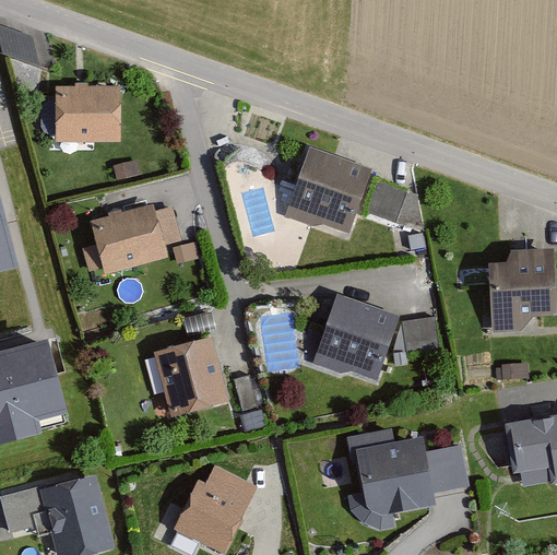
[(35,35),(0,26),(0,56),(42,68),(35,35)]
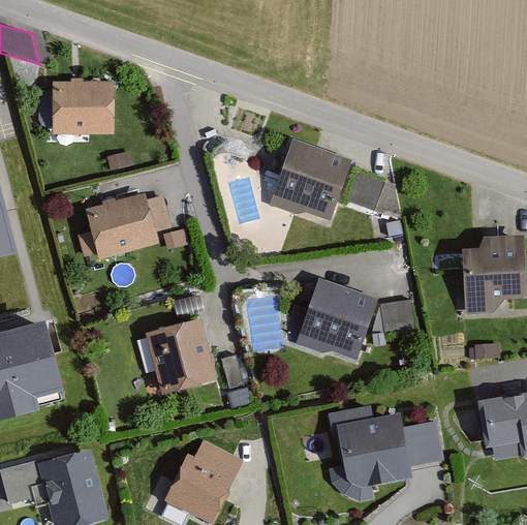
[(114,131),(114,82),(55,82),(55,131),(114,131)]
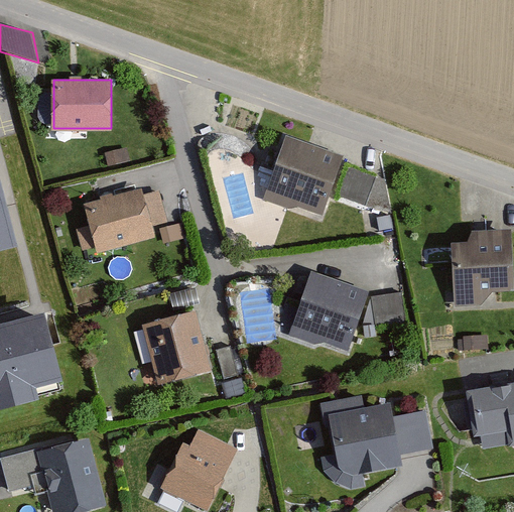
[(263,201),(286,209),(297,208),(322,217),(343,162),(323,154),(324,150),(288,136),(263,201)]
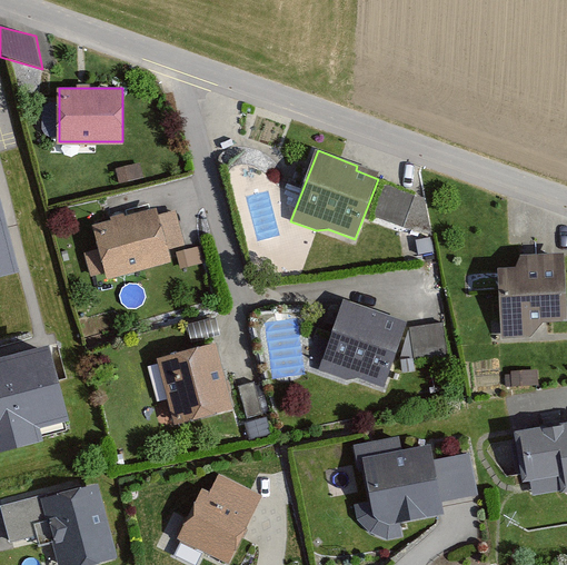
[(0,276),(23,270),(0,175),(0,276)]
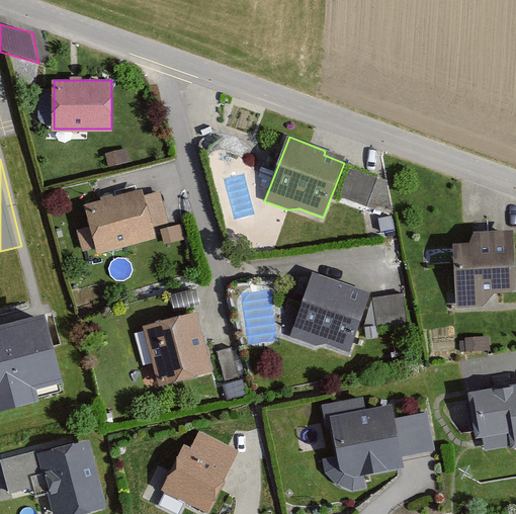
[(375,177),(350,168),(341,193),(366,202),(375,177)]
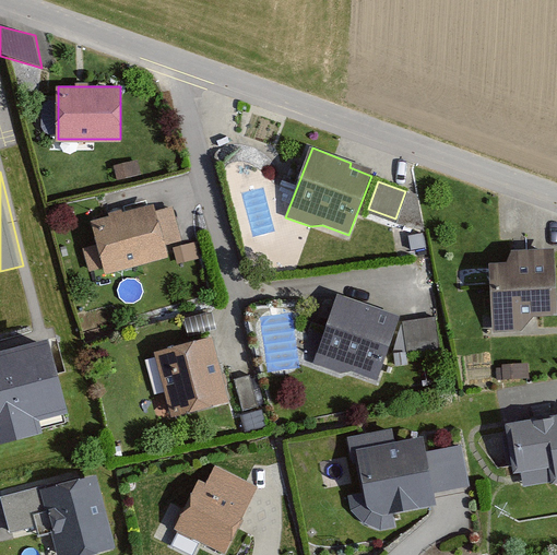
[(156,211),(155,203),(92,220),(98,244),(82,248),(87,269),(105,264),(107,273),(169,257),(165,241),(177,238),(169,208),(156,211)]
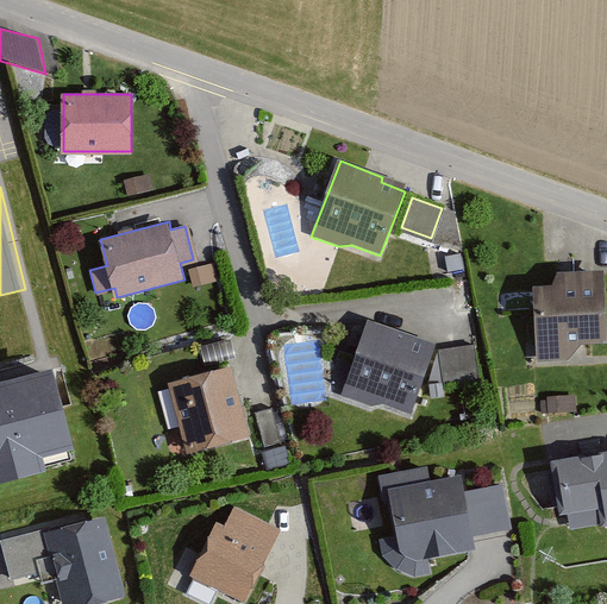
[(211,282),(207,268),(188,271),(192,285),(211,282)]
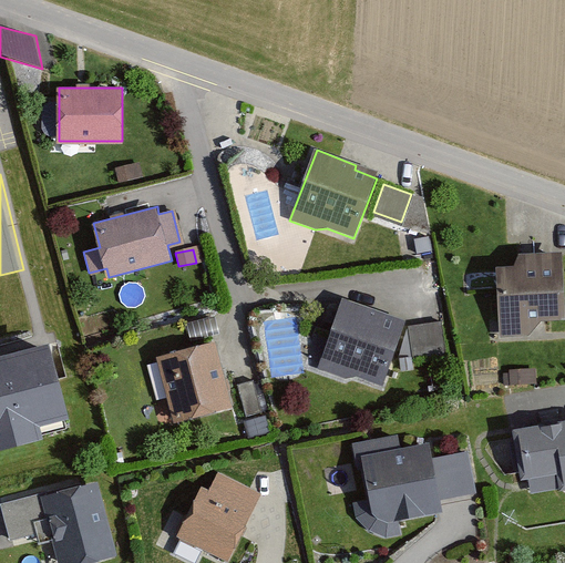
[(564,320),(564,253),(523,255),(519,268),(500,268),(502,336),(532,335),(537,321),(564,320)]
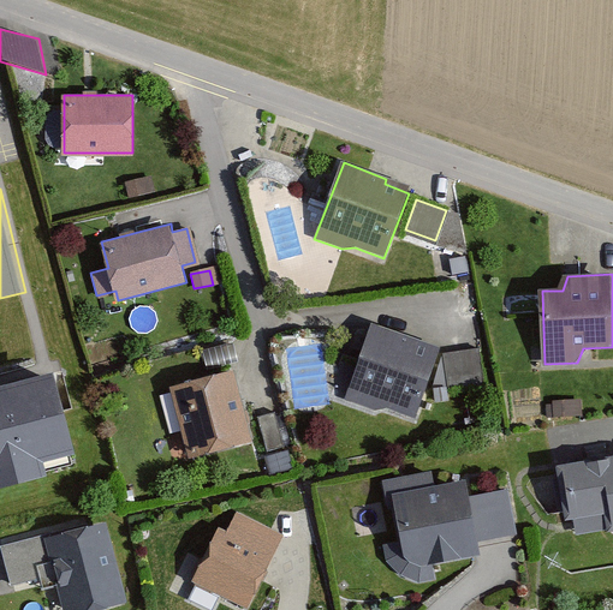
[(344,398),(372,408),(385,406),(414,418),(439,353),(415,342),(416,339),(374,322),(344,398)]
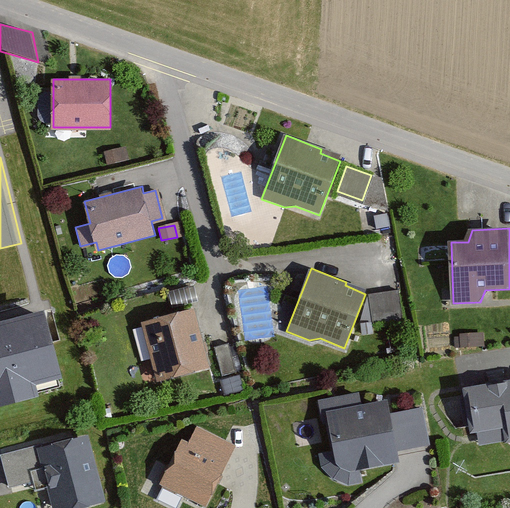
[(400,318),(397,292),(368,296),(371,322),(400,318)]
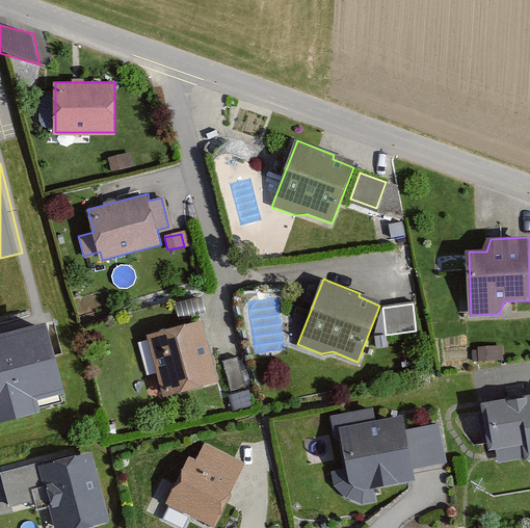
[(218,384),(206,323),(150,334),(161,395),(218,384)]
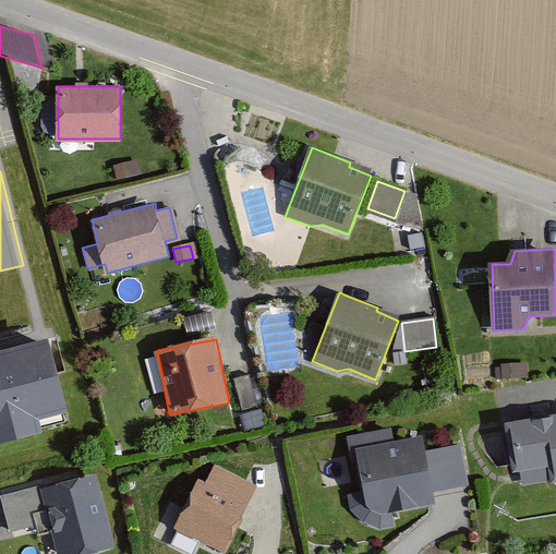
[(56,341),(0,354),(0,440),(1,443),(46,432),(44,421),(72,414),(56,341)]
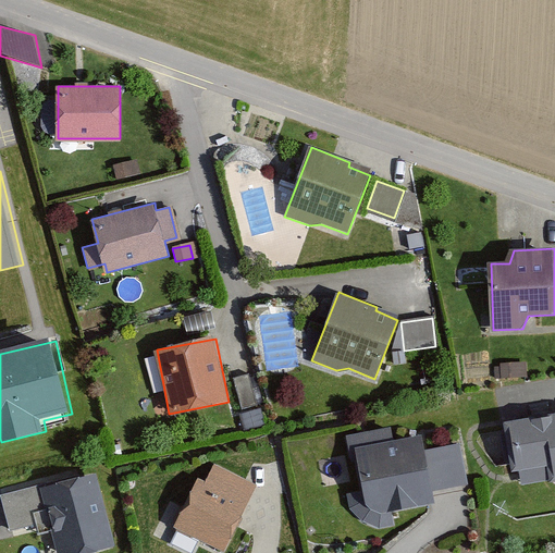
[(256,407),(248,372),(230,377),(237,412),(256,407)]
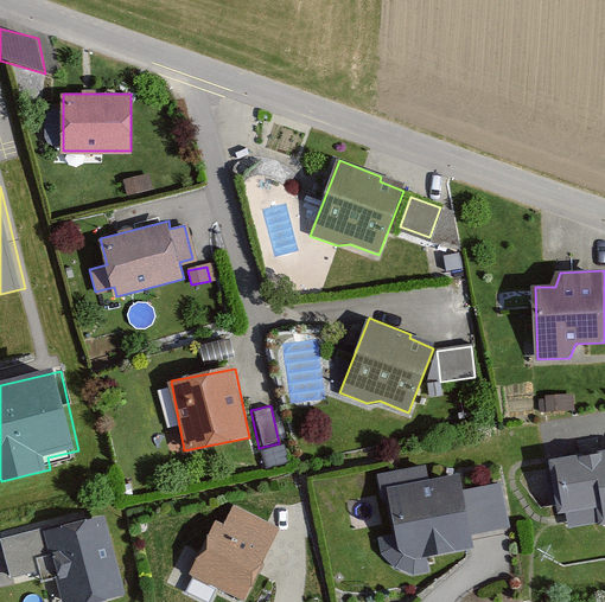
[(604,449),(549,456),(556,516),(565,514),(566,526),(604,522),(604,527),(604,449)]
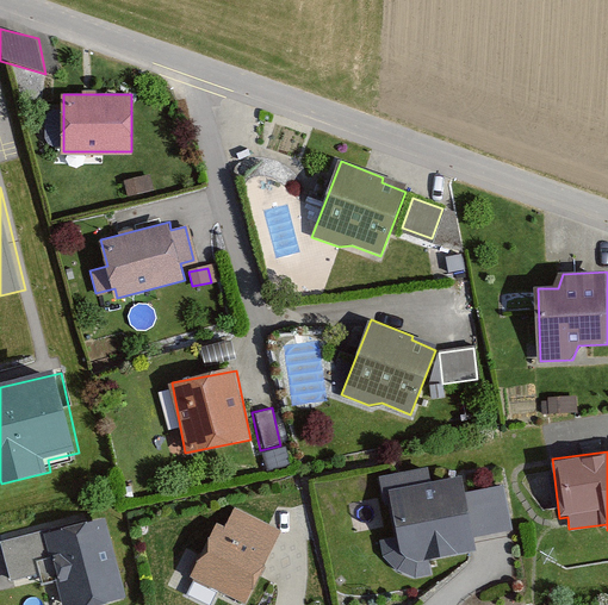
[(430,481),(429,468),(374,474),(378,499),(390,498),(394,535),(372,537),(374,556),(394,569),(414,574),(427,573),(425,557),(481,552),(478,531),(503,529),(498,487),(467,491),(466,478),(430,481)]
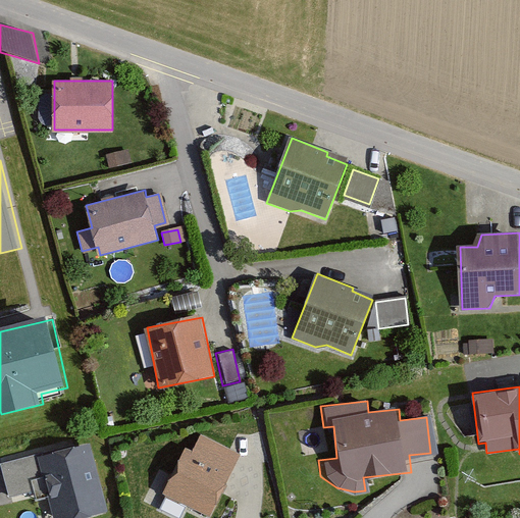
[(239,452),(200,433),(193,448),(185,444),(161,493),(208,515),(239,452)]
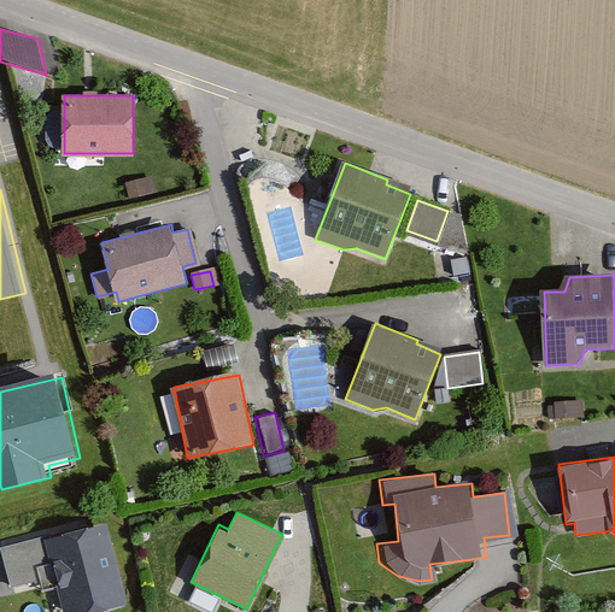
[(87,611),(126,602),(105,524),(47,539),(46,533),(0,543),(0,554),(9,587),(53,575),(62,611),(87,611)]
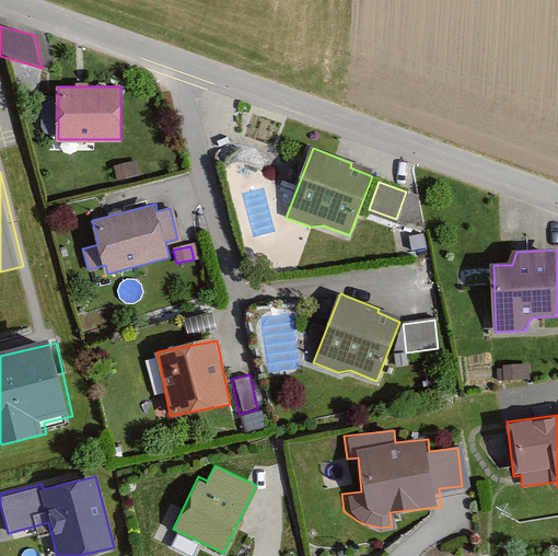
All buildings are outlined.
